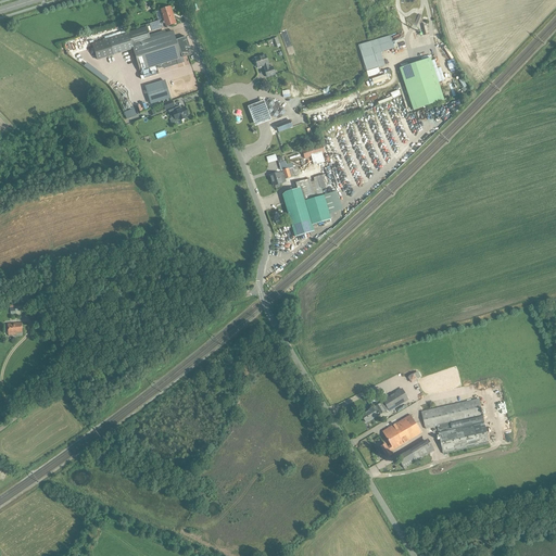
[(169,27),(171,26),(176,24),(171,8),(160,11),(163,21),(150,24),(152,32),(166,27),(167,28),(169,27)]
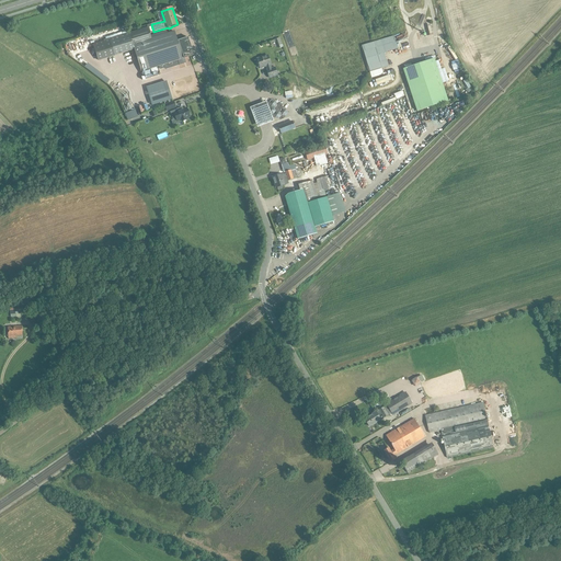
[(149,33),(148,27),(92,45),(99,63),(134,50),(141,72),(168,64),(169,68),(179,65),(178,61),(176,60),(183,58),(182,58),(183,57),(184,58),(194,55),(187,37),(178,41),(179,42),(178,42),(174,32),(151,38),(150,35),(149,33)]
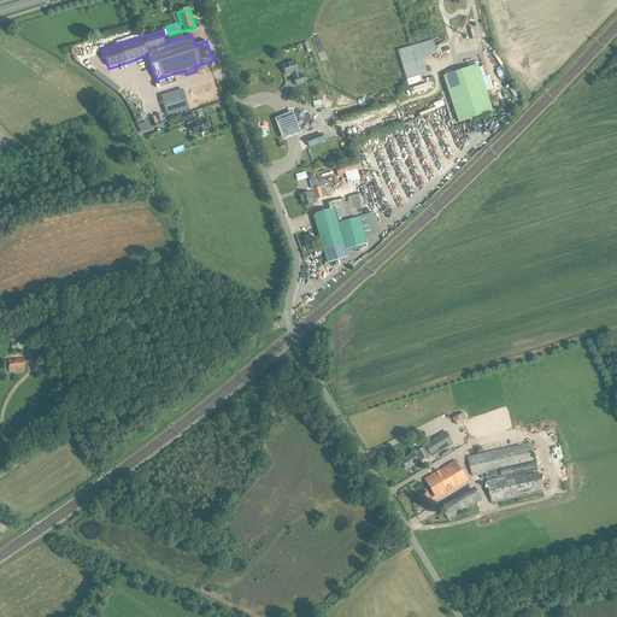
[(316,50),(323,47),(318,33),(311,35),(310,35),(311,37),(312,37),(316,50)]
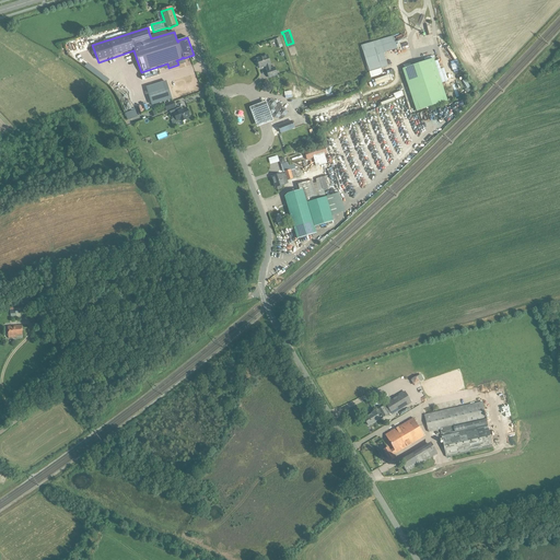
[(271,47),(280,45),(278,37),(269,39),(271,47)]
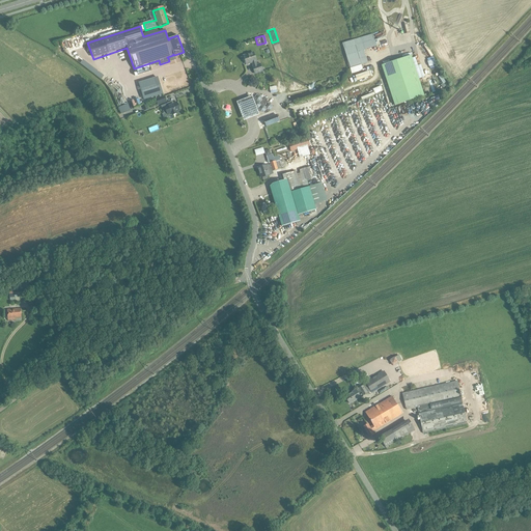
[(243,56),(244,58),(243,58),(243,59),(244,62),(245,62),(246,62),(246,64),(252,62),(254,66),(252,66),(254,72),(261,68),(260,64),(257,65),(256,61),(253,53),(243,56)]
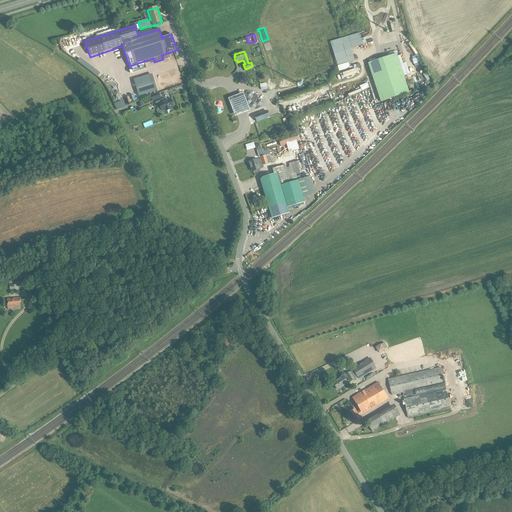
[(368,63),(380,101),(409,92),(396,54),(368,63)]
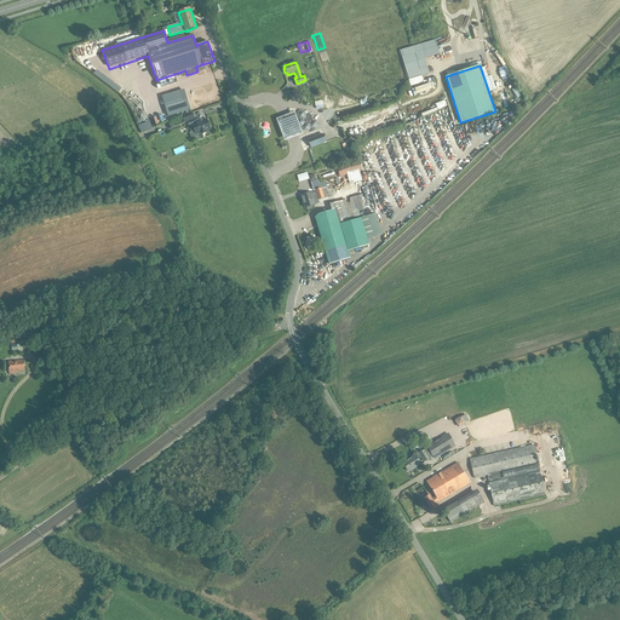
[(297,120),(296,122),(297,126),(300,126),(302,127),(303,131),(308,132),(310,128),(305,115),(304,112),(299,110),(297,114),(298,119),(297,120)]
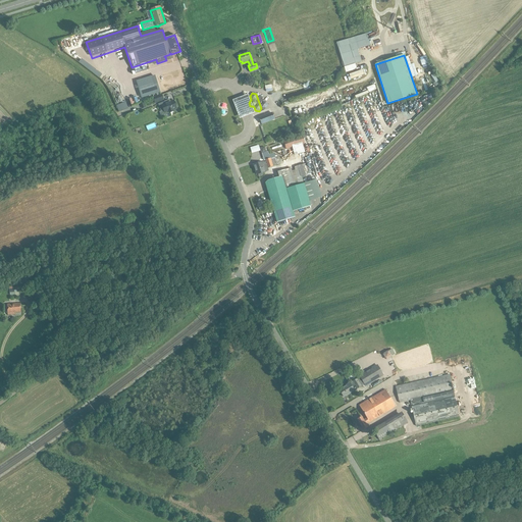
[(153,98),(155,103),(164,100),(162,94),(153,98)]
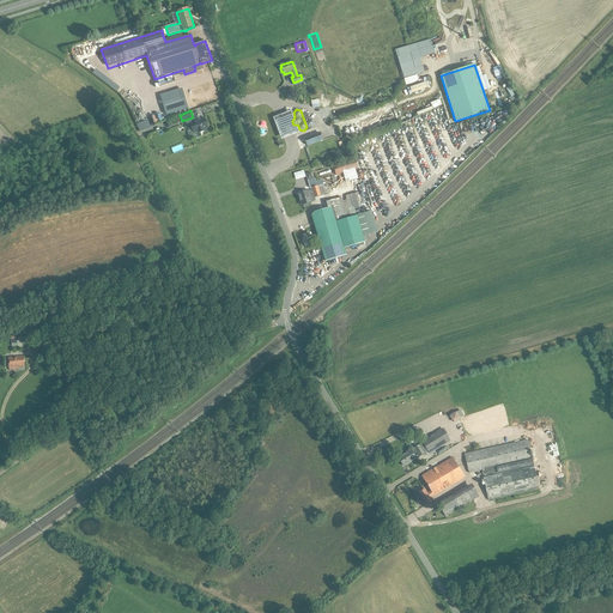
[(277,117),(273,119),(281,140),(285,139),(299,134),(297,125),(293,125),(292,121),(293,119),(291,113),(277,117)]
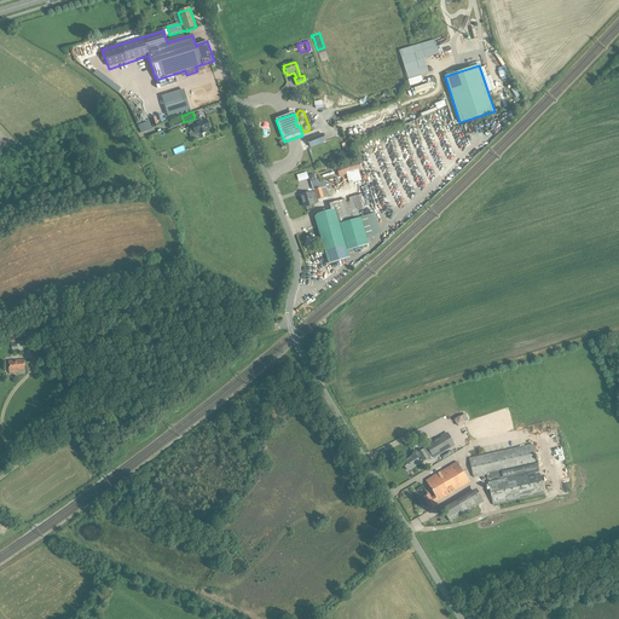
[(306,116),(306,115),(305,115),(310,128),(307,132),(310,132),(313,131),(317,126),(316,121),(312,120),(310,115),(306,116)]
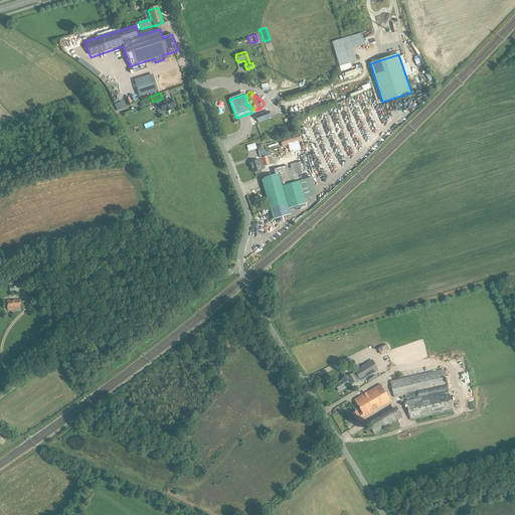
[(162,109),(163,112),(167,111),(167,112),(171,110),(171,109),(175,108),(172,99),(167,101),(167,100),(167,99),(163,101),(157,103),(159,110),(162,109)]
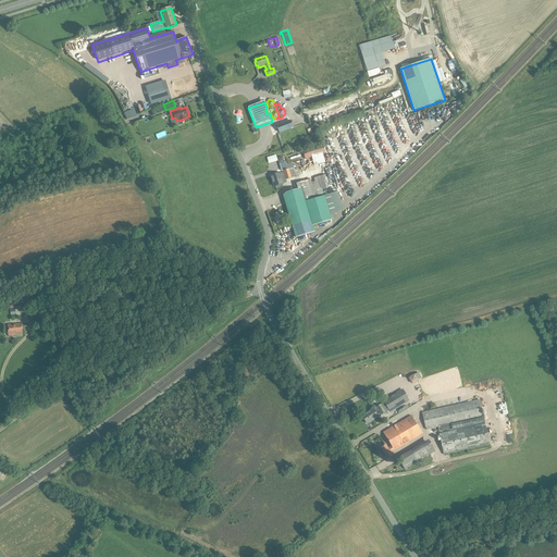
[(135,109),(124,113),(127,120),(137,116),(135,109)]
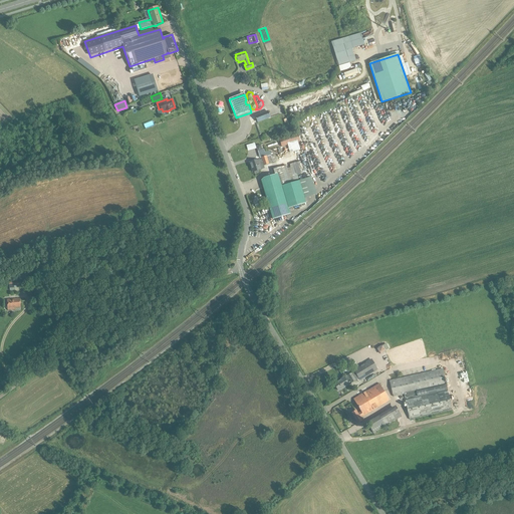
[(267,111),(255,115),(257,122),(270,117),(267,111)]
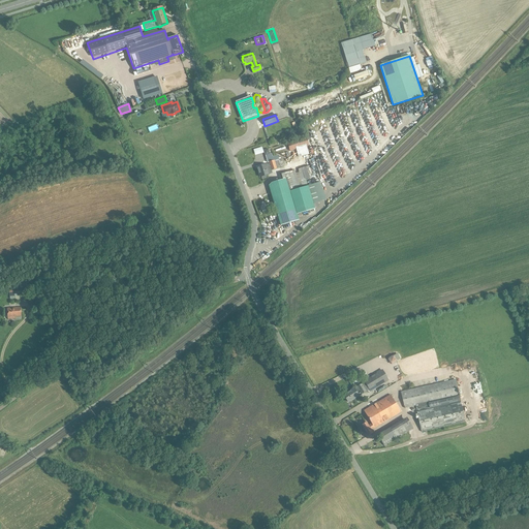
[(307,136),(287,143),(290,151),(297,150),(296,147),(306,144),(307,146),(310,145),(307,136)]
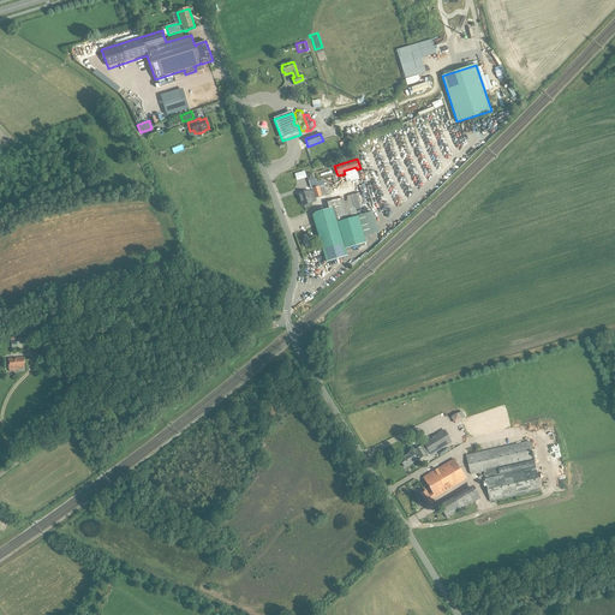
[(322,196),(320,186),(312,189),(315,198),(322,196)]
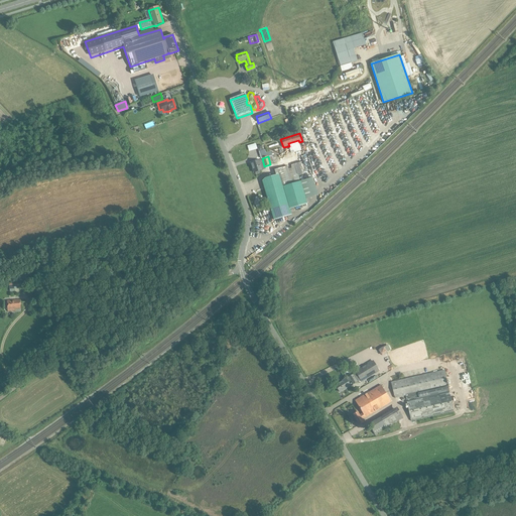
[(262,162),(261,163),(260,160),(251,163),(254,173),(255,172),(256,174),(257,174),(259,173),(260,172),(260,171),(264,170),(262,162)]
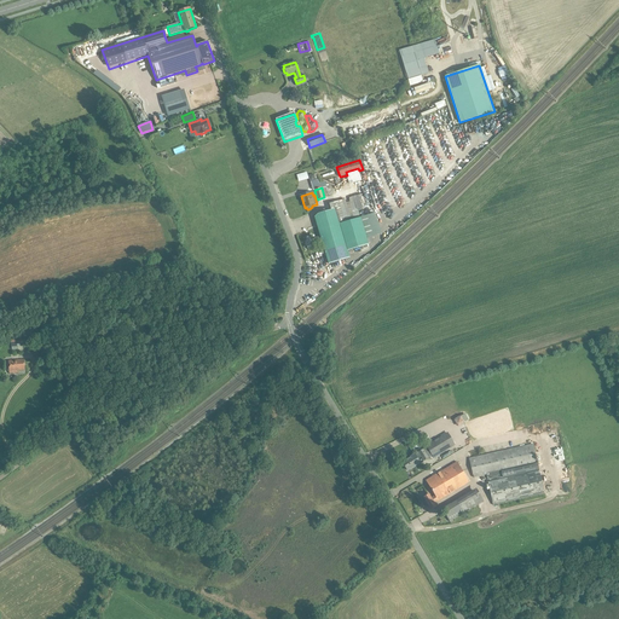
[(348,198),(342,200),(348,221),(360,218),(358,209),(362,208),(359,197),(352,200),(352,198),(350,200),(348,198)]
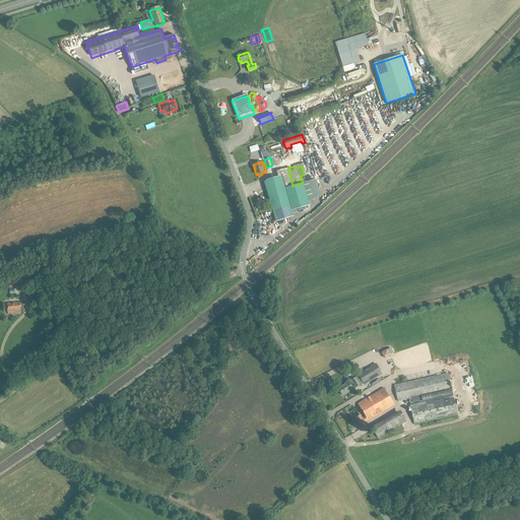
[(268,181),(264,183),(275,221),(294,216),(291,210),(310,205),(303,183),(293,186),(287,168),(276,172),(278,177),(267,180),(268,181)]
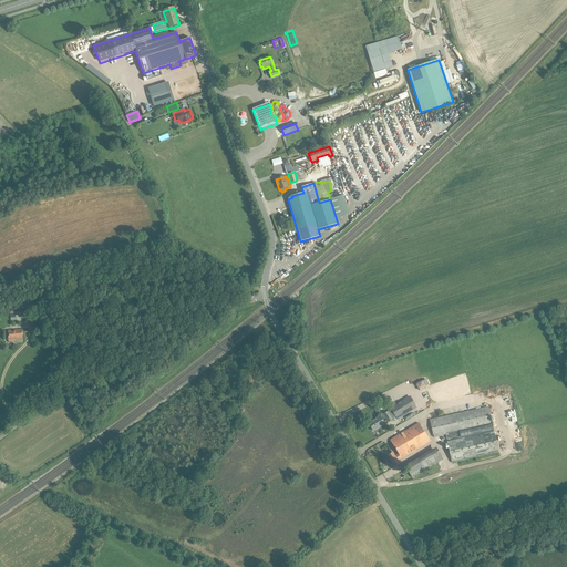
[(280,276),(272,282),(275,285),(282,278),(280,276)]
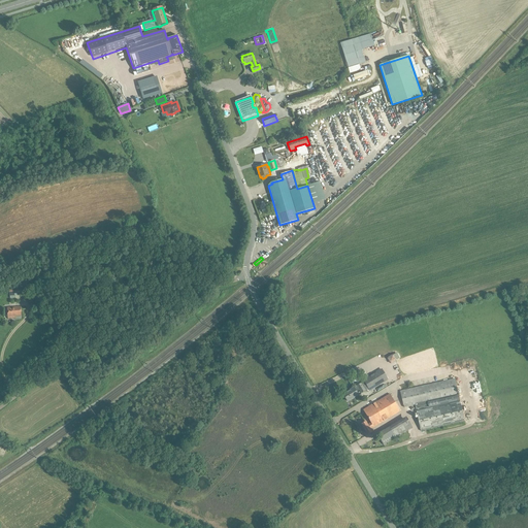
[(23,295),(22,288),(9,289),(9,296),(23,295)]
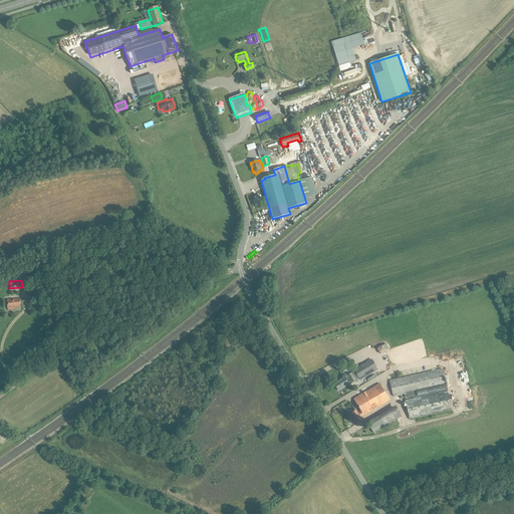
[(15,307),(20,307),(19,299),(7,299),(7,306),(6,306),(7,308),(8,308),(8,310),(15,310),(15,307)]
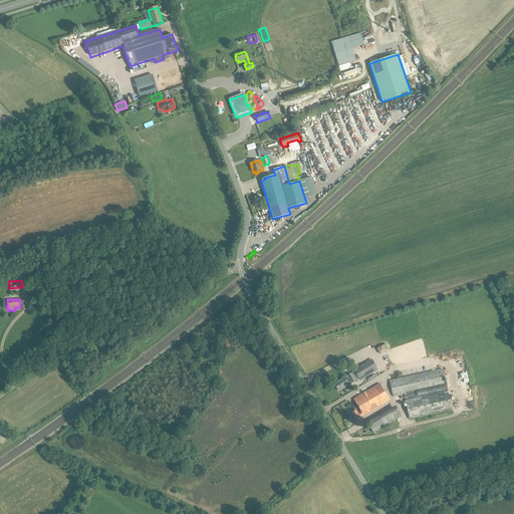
[(379,354),(387,351),(382,345),(376,348),(379,354)]
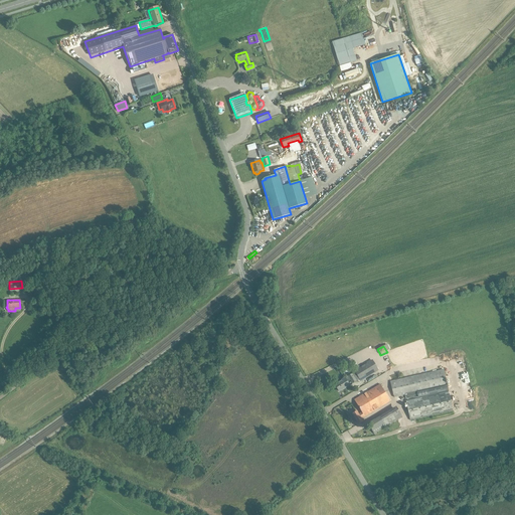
[(353,368),(352,368),(355,372),(359,379),(363,377),(364,378),(377,370),(378,370),(372,360),(359,368),(358,365),(353,368)]
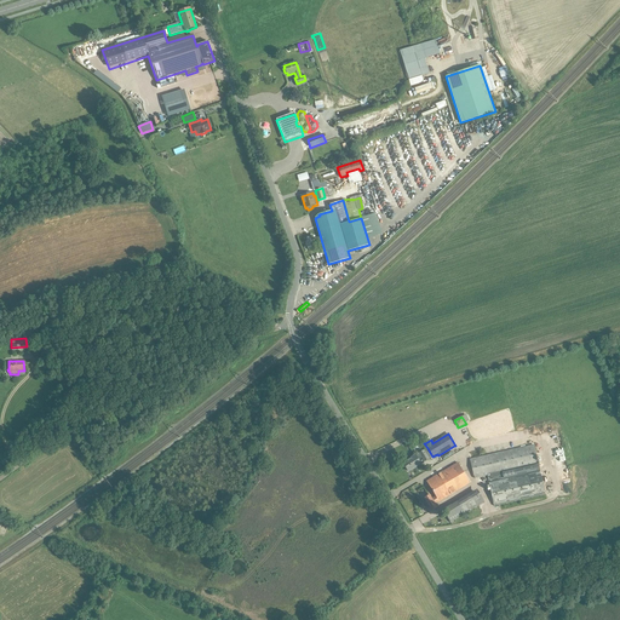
[(503,472),(520,469),(539,464),(534,445),(470,459),(474,478),(487,476),(488,481),(498,480),(488,482),(494,506),(544,495),(539,471),(500,480),(499,478),(504,477),(503,472)]
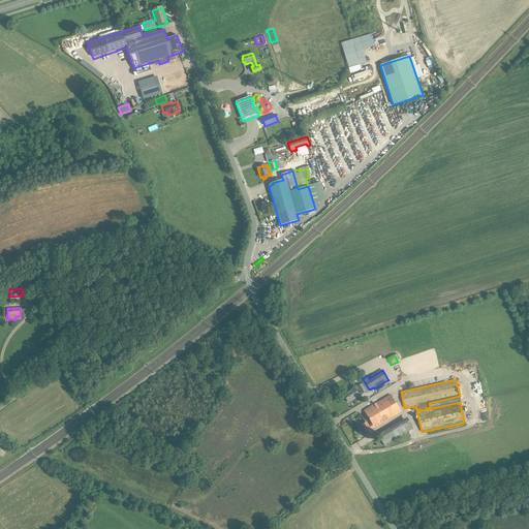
[(362,383),(358,386),(359,389),(362,395),(366,393),(367,392),(366,392),(362,384),(362,383)]
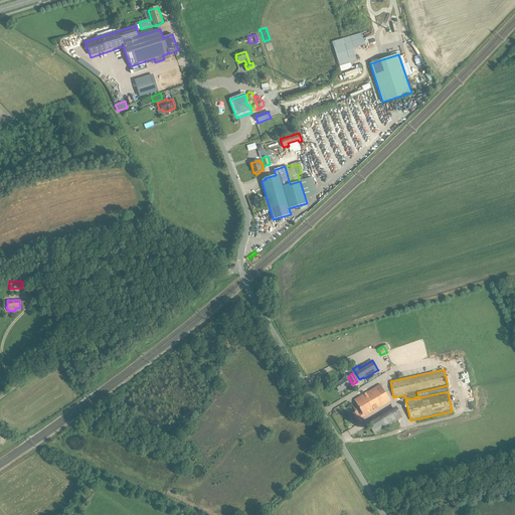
[(345,378),(335,384),(339,391),(349,385),(347,382),(348,382),(346,379),(349,378),(348,376),(345,378)]
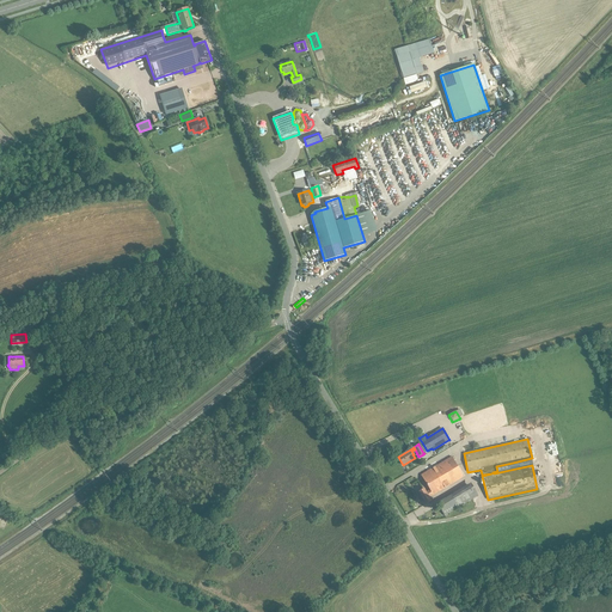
[(429,490),(433,495),(464,477),(451,457),(421,475),(429,490)]
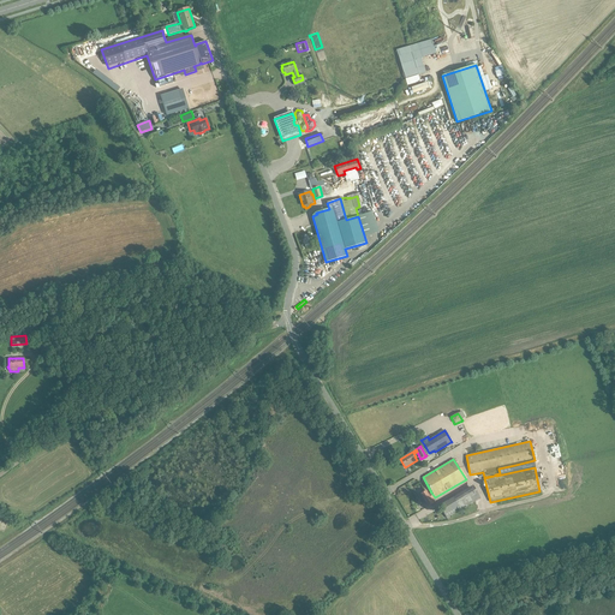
[(428,495),(425,491),(421,494),(429,507),(434,503),(435,502),(433,500),(435,497),(431,493),(428,495)]
